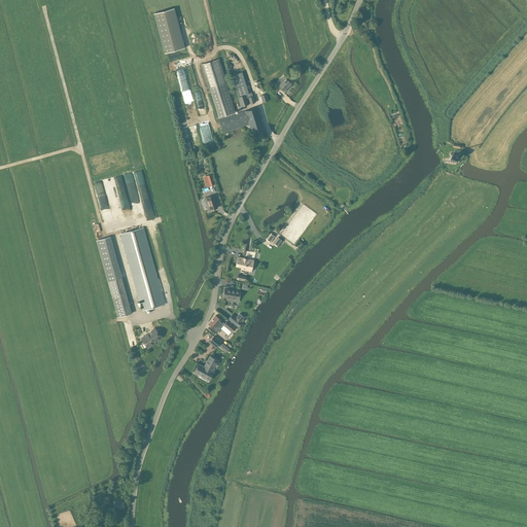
[(218,117),(219,119),(236,114),(235,112),(218,59),(202,64),(218,117)]
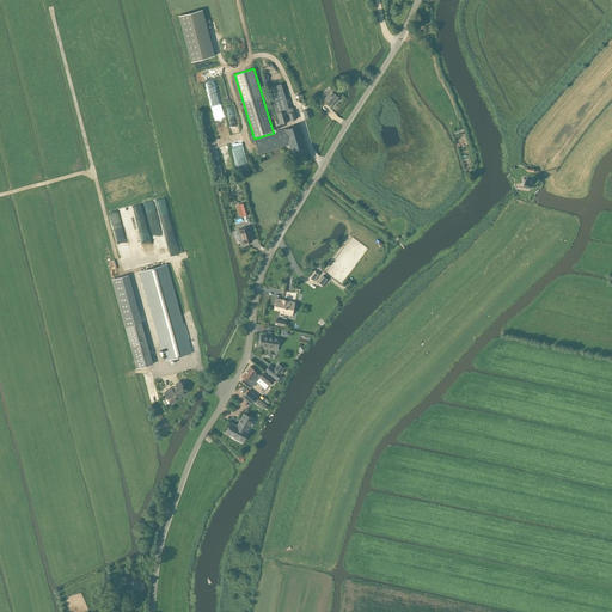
[(334,89),(331,91),(323,99),(330,106),(338,97),(337,96),(340,93),(334,89)]
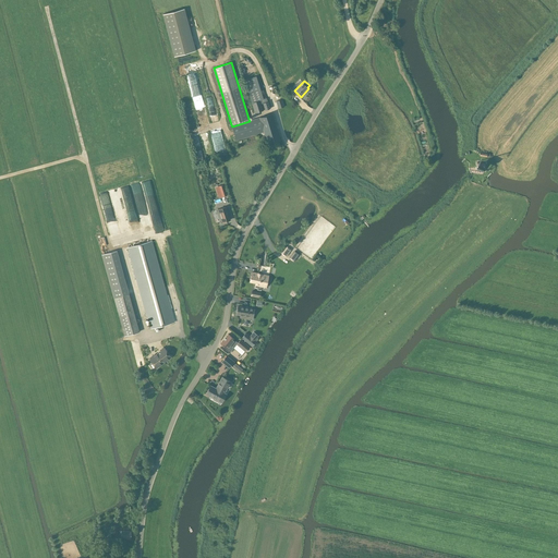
[(266,98),(261,100),(262,104),(263,104),(265,110),(270,108),(268,101),(267,98),(266,98)]
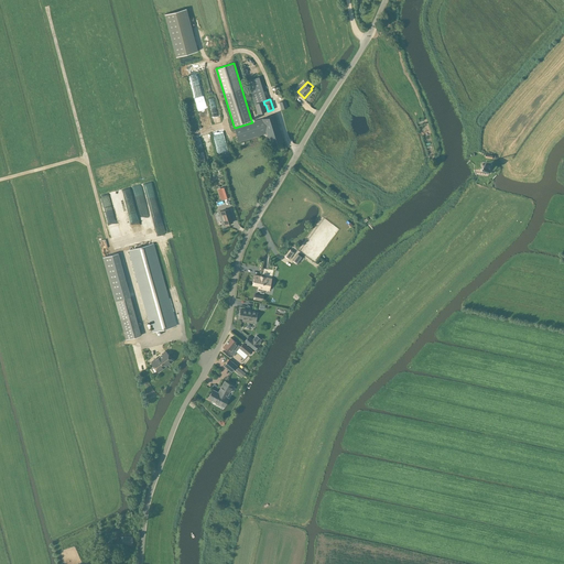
[(263,101),(255,104),(258,115),(267,112),(264,105),(263,101)]
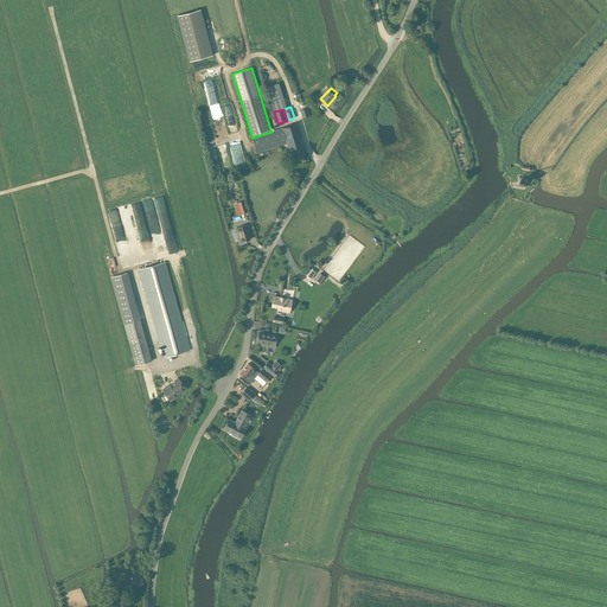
[(282,128),(272,132),(253,138),(251,138),(256,153),(287,144),(291,157),(305,152),(296,123),(282,128)]
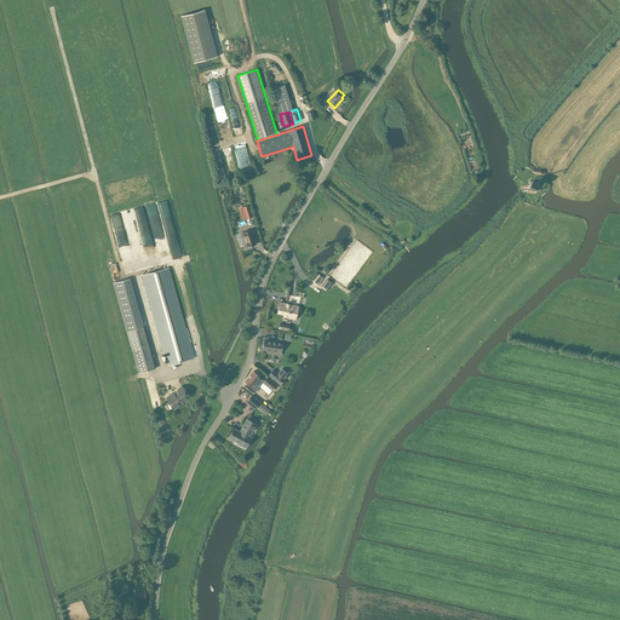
[(539,182),(530,181),(529,189),(539,190),(539,182)]
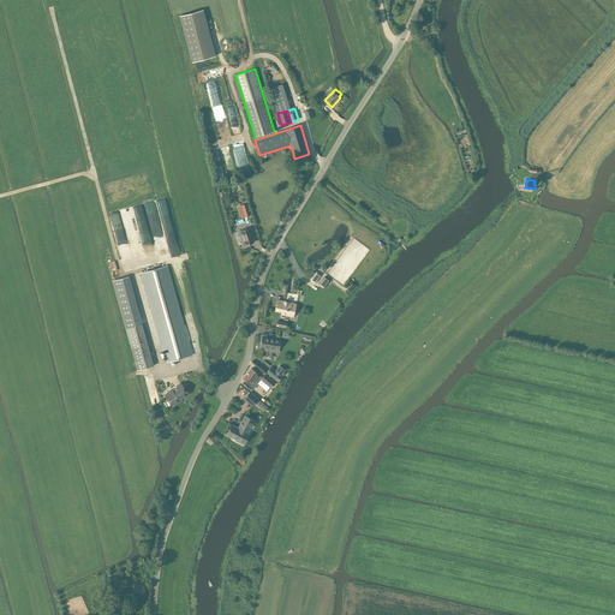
[(243,245),(245,244),(245,245),(254,243),(249,228),(238,232),(243,245)]
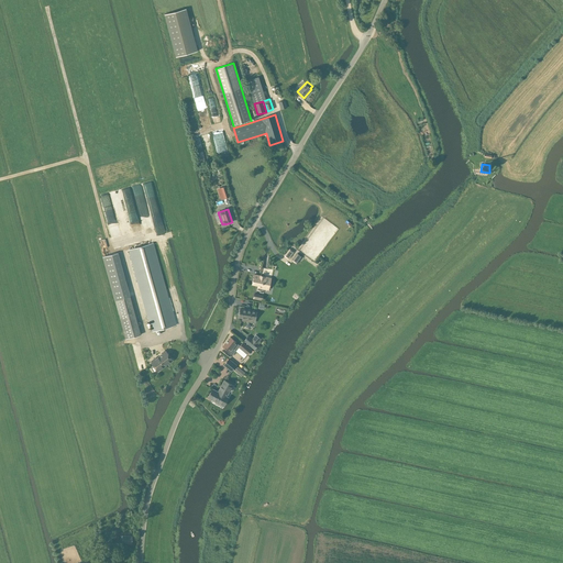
[(141,294),(141,293),(152,332),(175,326),(165,287),(165,286),(153,243),(129,250),(141,294)]
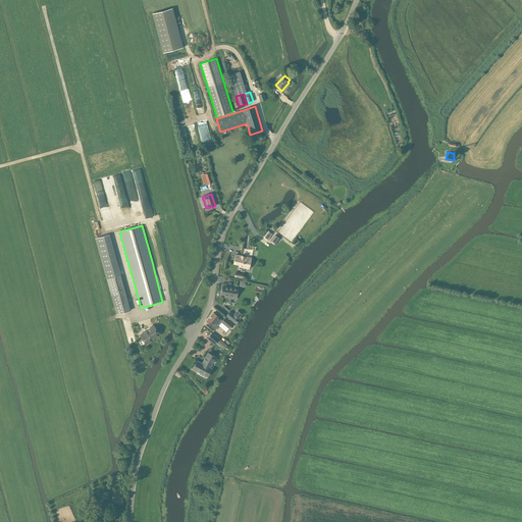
[(268,230),(263,238),(267,240),(272,233),(268,230)]
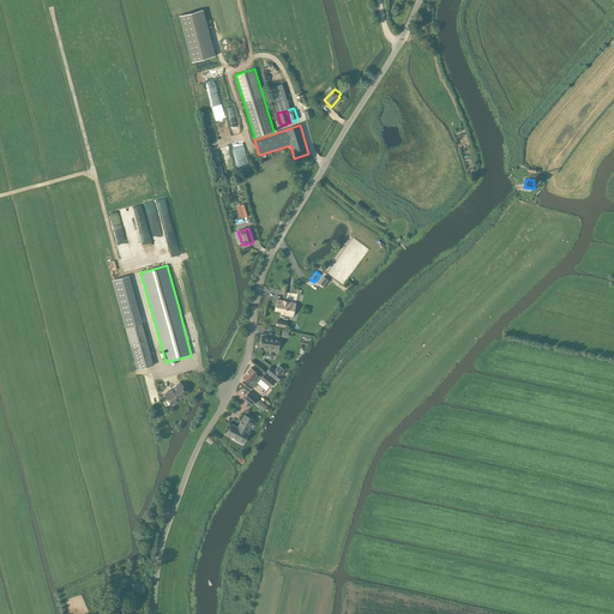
[(137,369),(145,367),(154,366),(142,323),(128,276),(112,281),(125,327),(137,371),(137,369)]
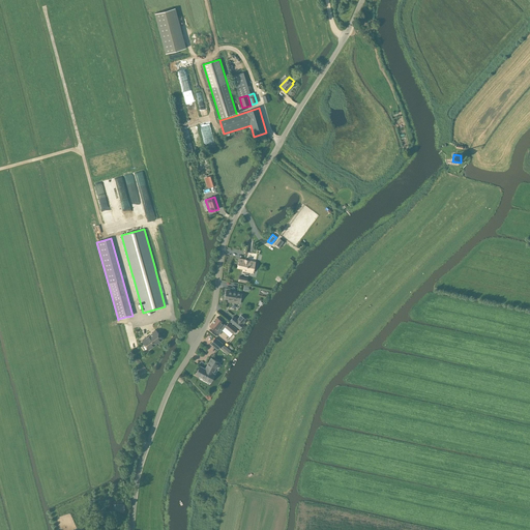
[(278,248),(284,241),(280,238),(274,245),(278,248)]
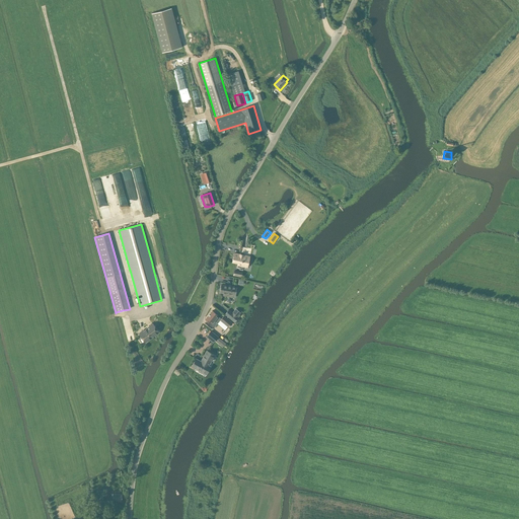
[(240,253),(240,254),(234,252),(232,262),(238,263),(237,265),(244,267),(244,265),(248,266),(248,264),(249,265),(250,258),(249,257),(250,256),(243,254),(240,253)]
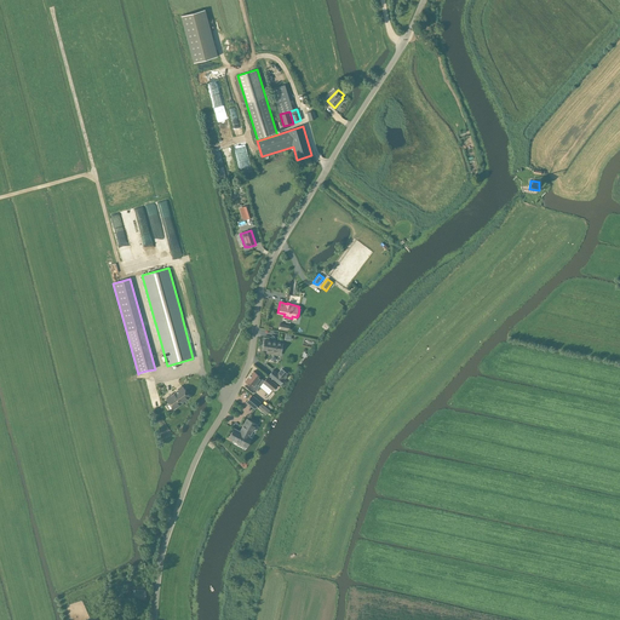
[(267,354),(269,354),(275,355),(275,351),(281,352),(281,351),(282,351),(283,344),(282,344),(282,343),(264,340),(263,350),(267,350),(267,354)]
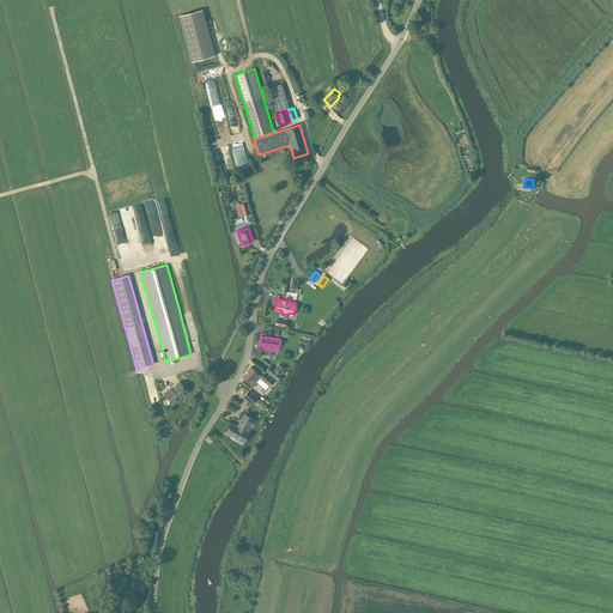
[(277,380),(281,375),(271,365),(266,371),(277,380)]
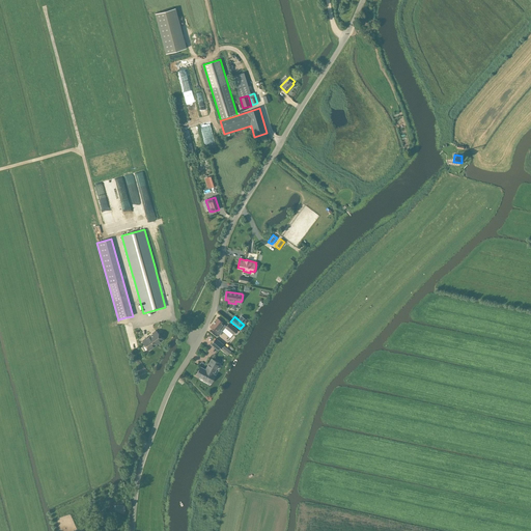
[(226,326),(223,324),(217,317),(210,327),(219,335),(225,328),(226,326)]
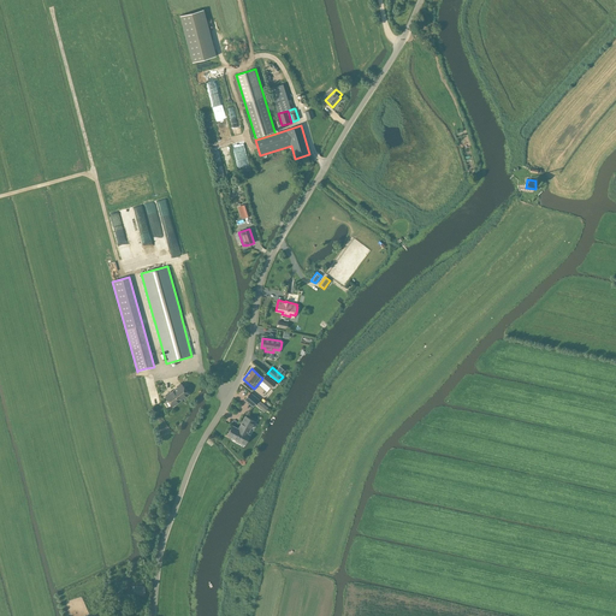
[(265,374),(262,378),(261,380),(271,388),(276,383),(265,374)]
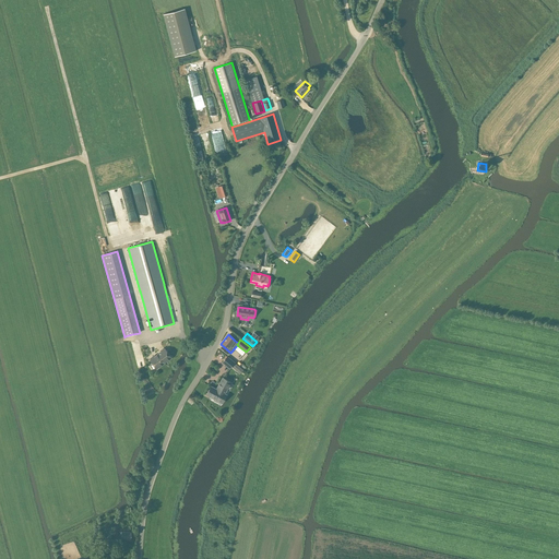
[(162,357),(165,363),(171,357),(165,348),(164,349),(164,348),(161,351),(161,352),(157,354),(161,358),(162,357)]
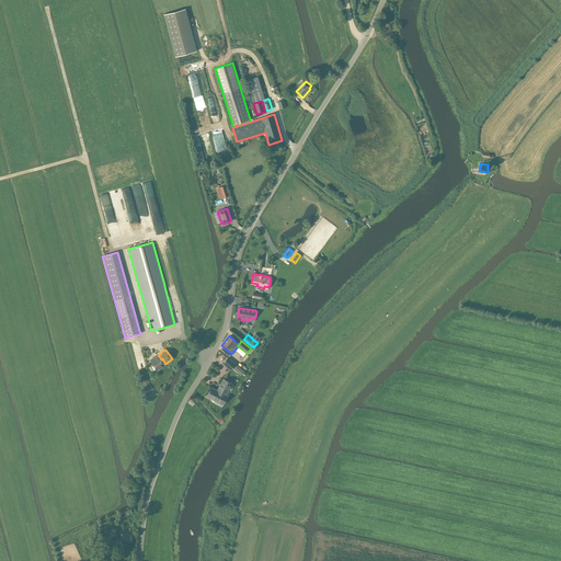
[(157,370),(165,364),(162,358),(161,359),(158,355),(156,357),(155,356),(150,359),(151,361),(150,362),(157,370)]
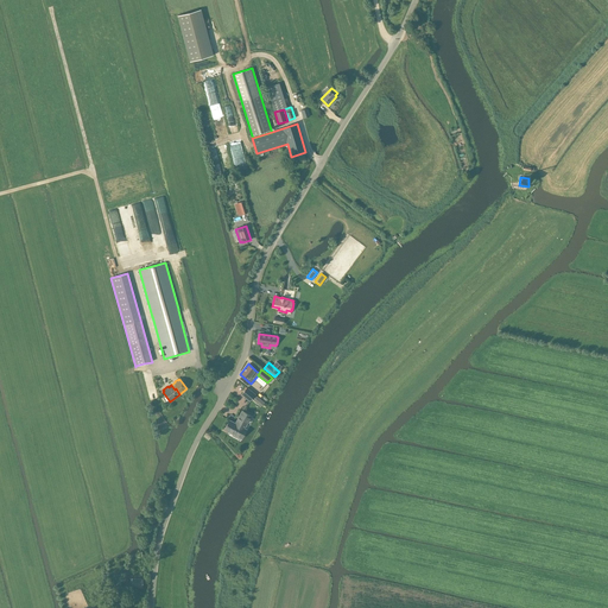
[(247,387),(241,394),(249,401),(255,394),(247,387)]
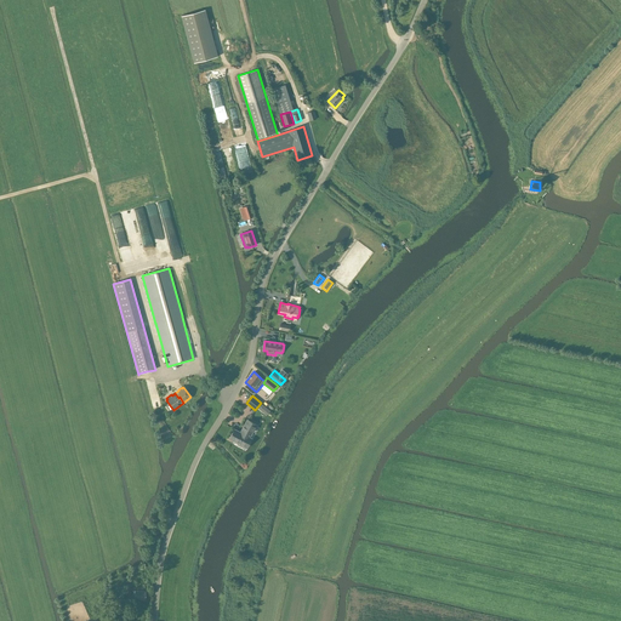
[(229,438),(237,443),(237,445),(241,448),(244,446),(246,448),(251,438),(250,438),(252,432),(255,432),(257,427),(256,426),(256,425),(248,420),(240,432),(234,429),(229,438)]
